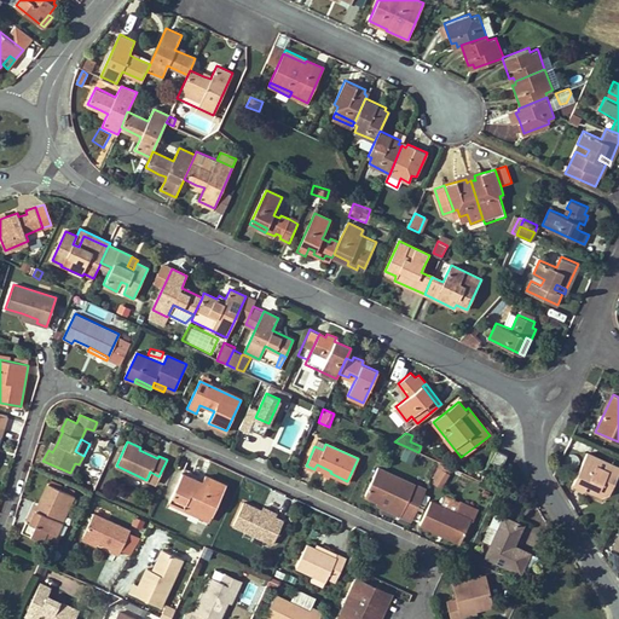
[(158,456),(140,447),(139,450),(157,458),(158,456)]
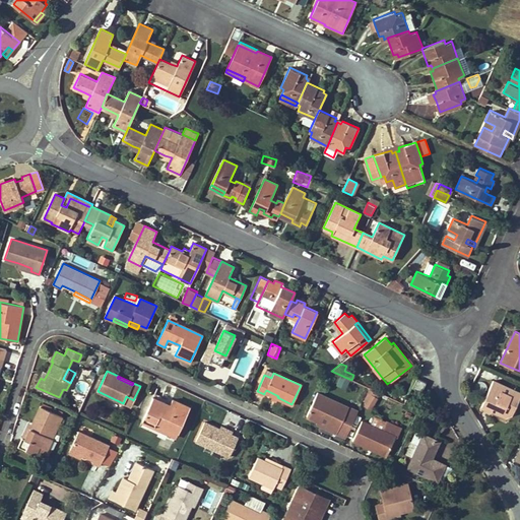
[(420,391),(426,382),(416,377),(411,387),(420,391)]
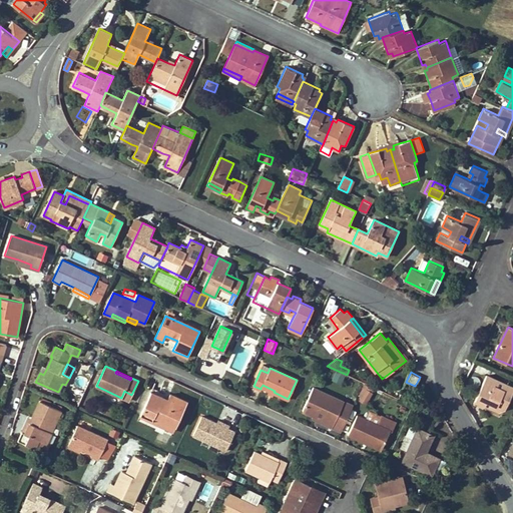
[(499,381),(486,375),(473,403),(484,408),(485,405),(487,401),(505,409),(512,391),(512,387),(507,384),(504,390),(497,387),(499,381)]
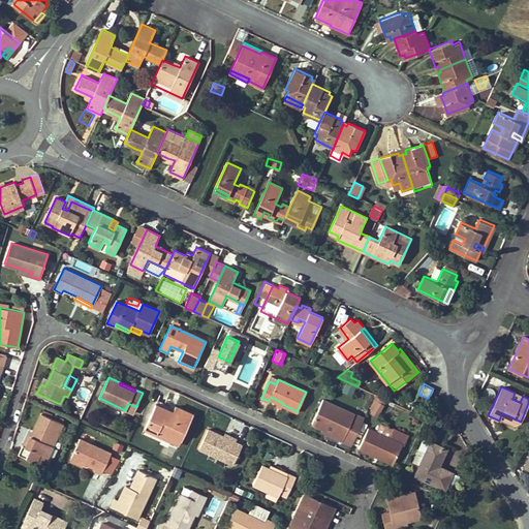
[(512,399),(520,402),(523,396),(515,393),(512,399)]
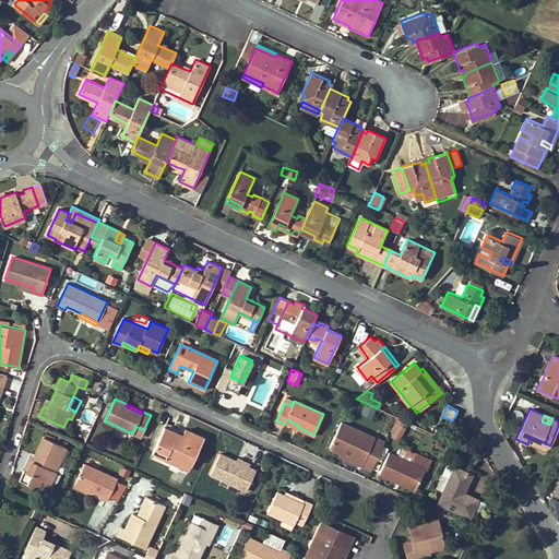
[(297,430),(298,427),(299,426),(286,419),(284,423),(292,427),(292,428),(297,430)]
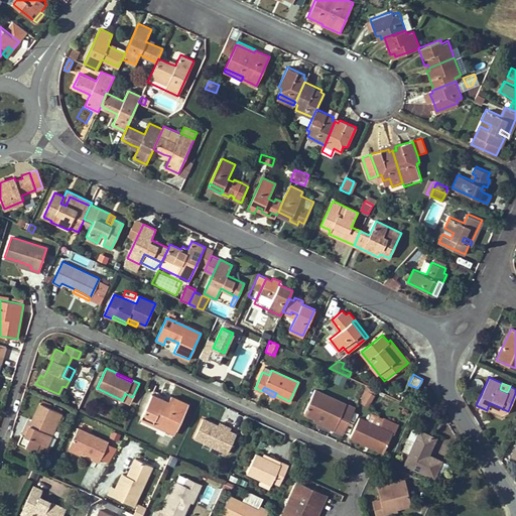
[(372,404),(373,388),(363,388),(362,404),(372,404)]
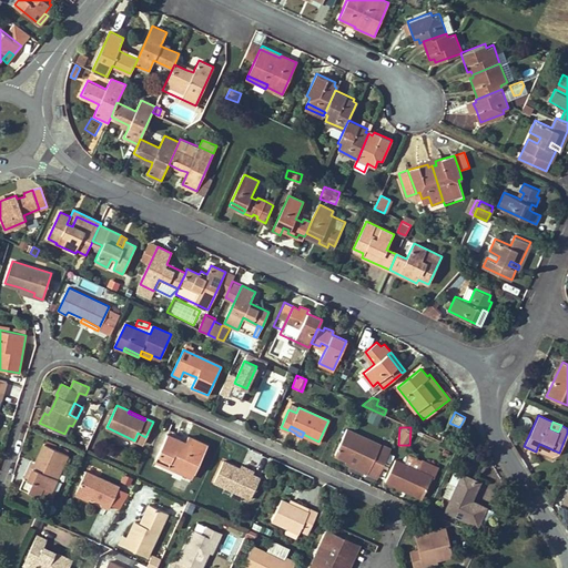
[(367,473),(381,445),(346,428),(335,454),(347,459),(361,466),(358,469),(367,473)]
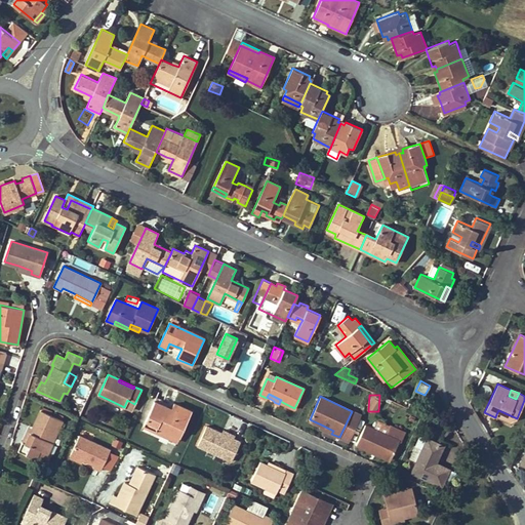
[(134,404),(127,400),(124,407),(131,410),(134,404)]
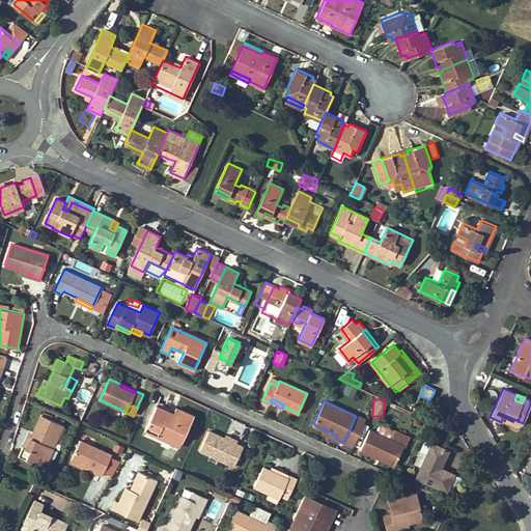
[(159,436),(161,431),(182,441),(193,416),(175,408),(173,413),(157,406),(145,429),(159,436)]
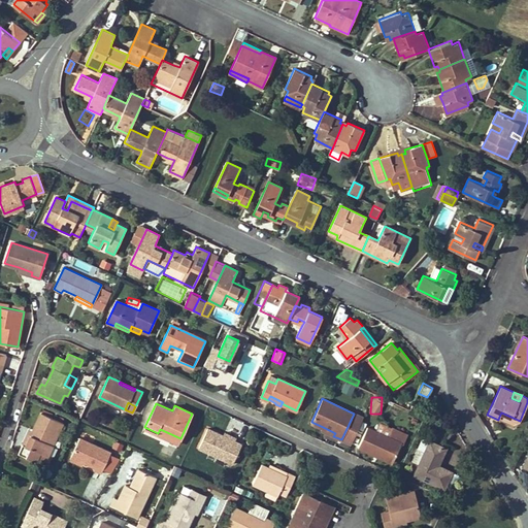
[(19,453),(35,461),(40,452),(47,456),(63,423),(42,413),(33,431),(26,446),(23,443),(19,453)]
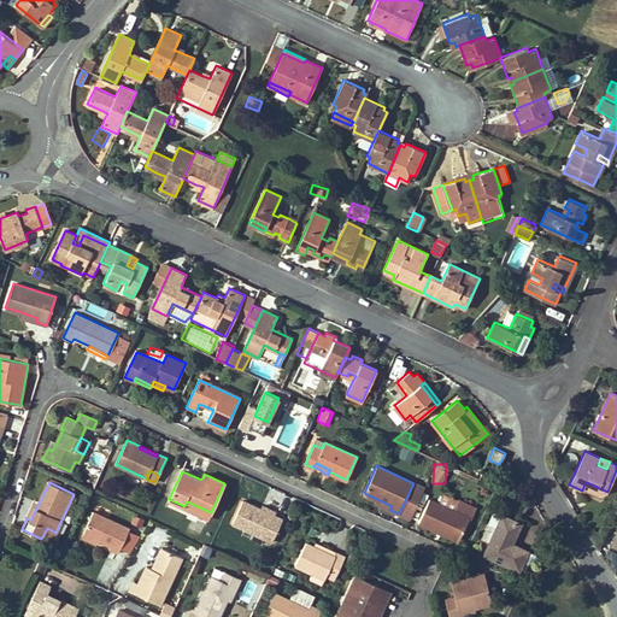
[(607,492),(586,482),(583,487),(600,495),(606,493),(607,492)]
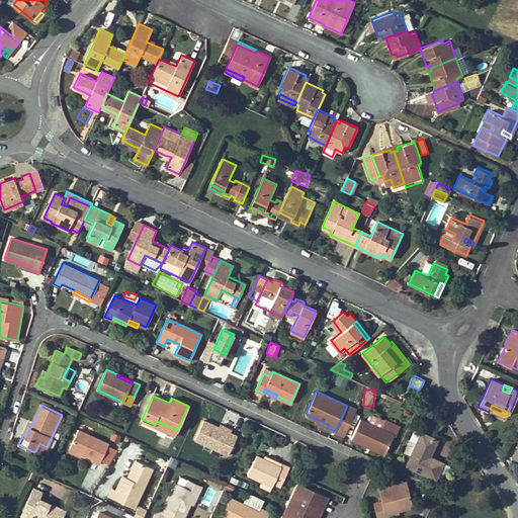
[(327,428),(329,425),(317,419),(315,422),(327,428)]
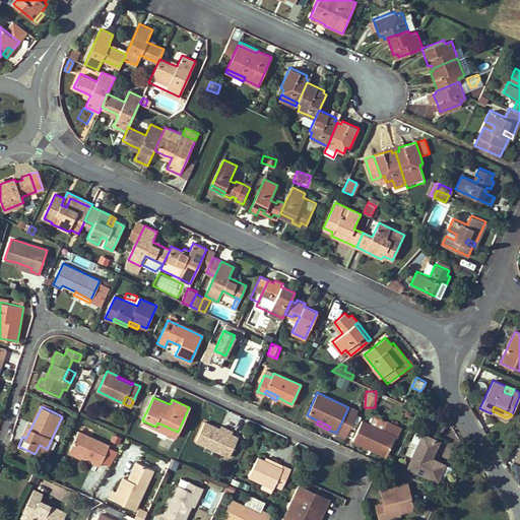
[(382,430),(362,420),(352,440),(369,448),(371,444),(388,452),(395,436),(397,437),(401,429),(386,421),(382,430)]
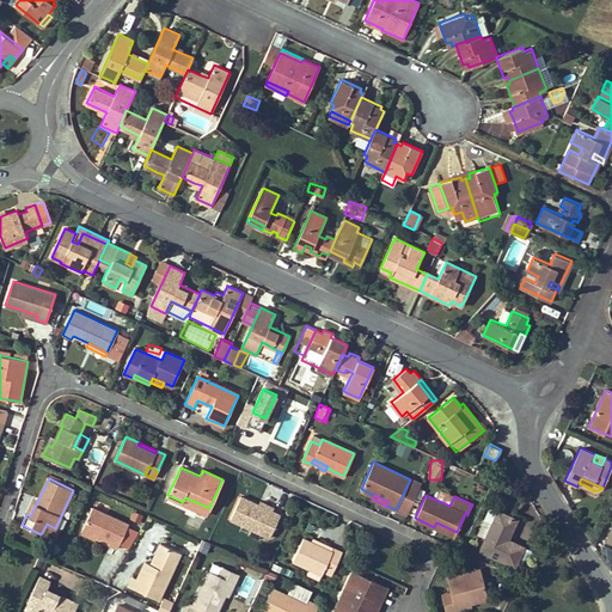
[(256,503),(239,496),(228,519),(269,536),(279,514),(270,510),(256,503)]
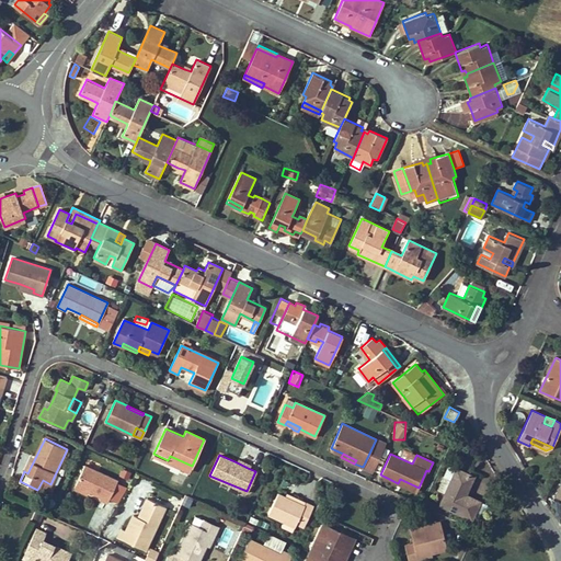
[(32,456),(24,471),(27,473),(35,458),(32,456)]
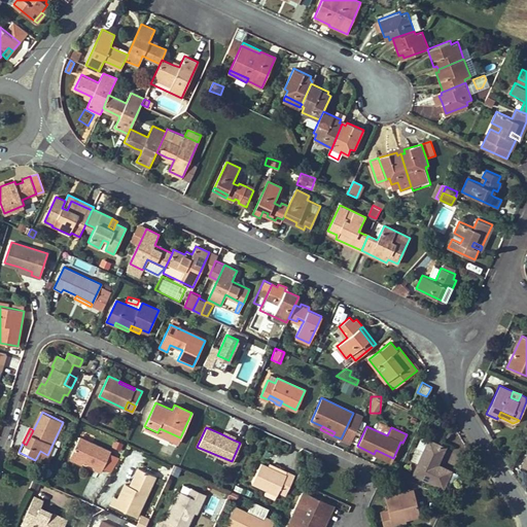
[(180,437),(160,428),(157,432),(178,443),(180,437)]
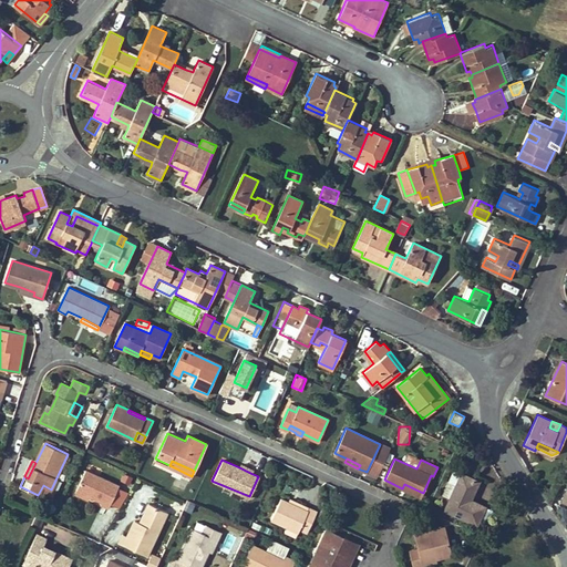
[(251,468),(238,463),(237,466),(250,473),(251,468)]
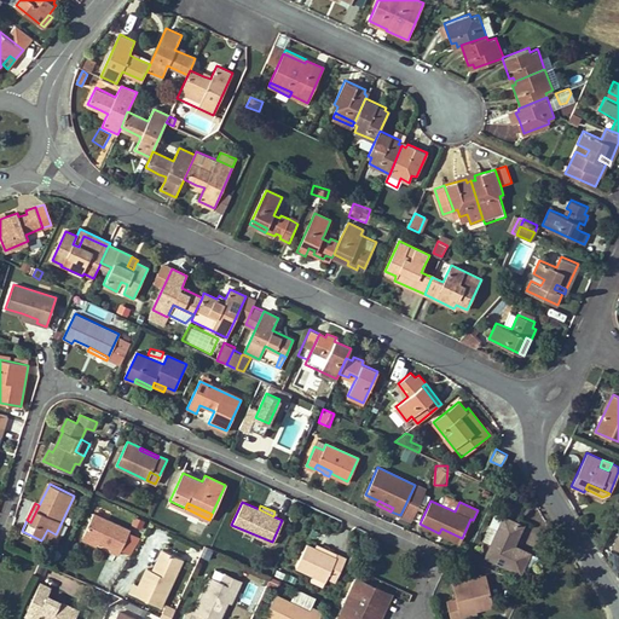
[(93,513),(84,536),(98,542),(111,548),(109,551),(119,555),(129,528),(110,520),(93,513)]
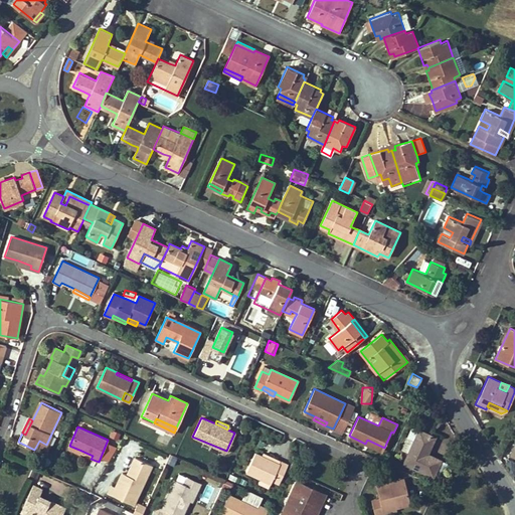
[(111,430),(109,437),(118,439),(120,432),(111,430)]
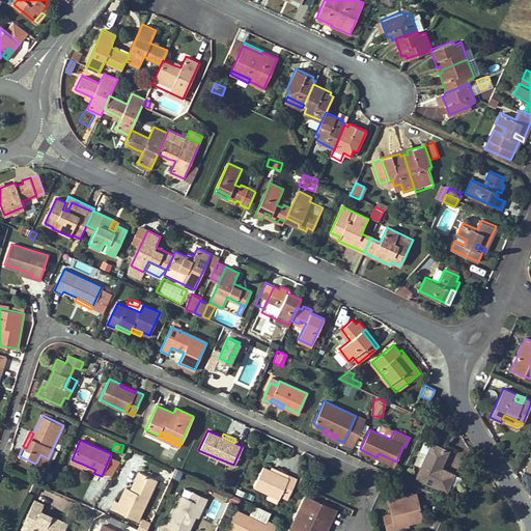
[(448,451),(432,444),(417,477),(446,491),(453,475),(440,469),(448,451)]
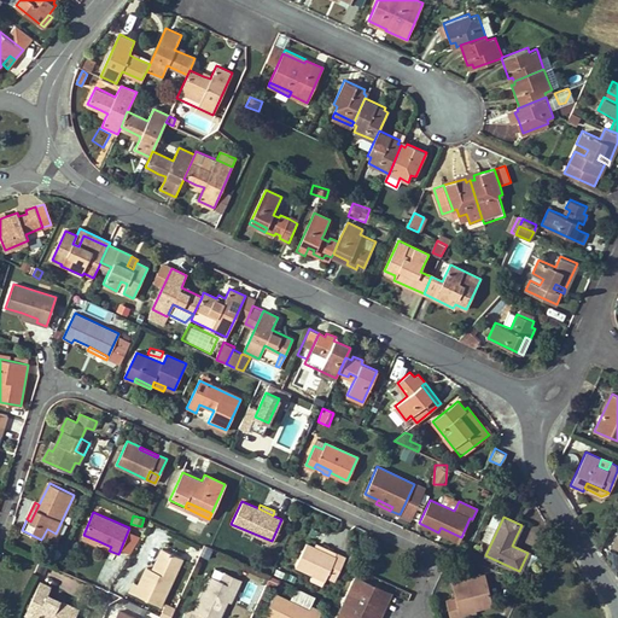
[(461,537),(441,528),(438,532),(459,541),(461,537)]
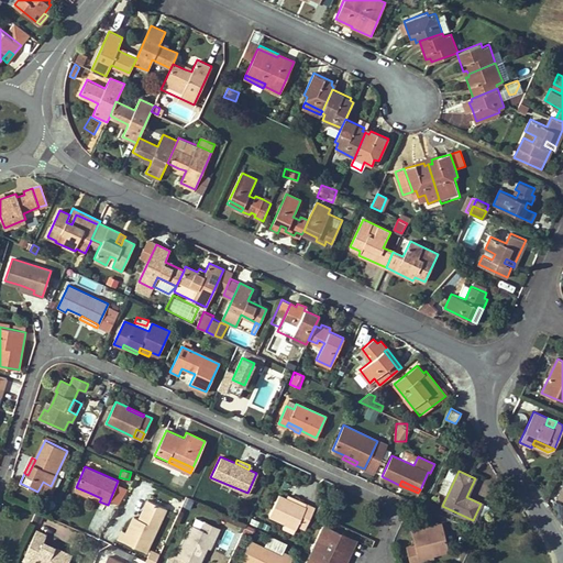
[(88,496),(89,493),(76,487),(75,489),(88,496)]
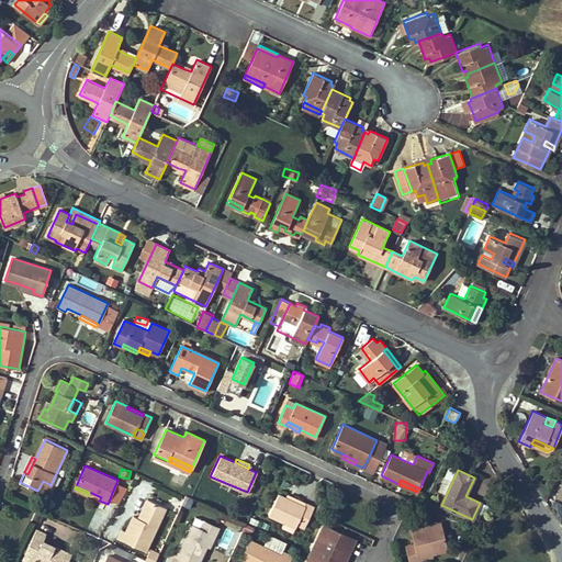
[(279,494),(268,515),(295,527),(296,524),(304,527),(314,506),(306,503),(304,506),(279,494)]
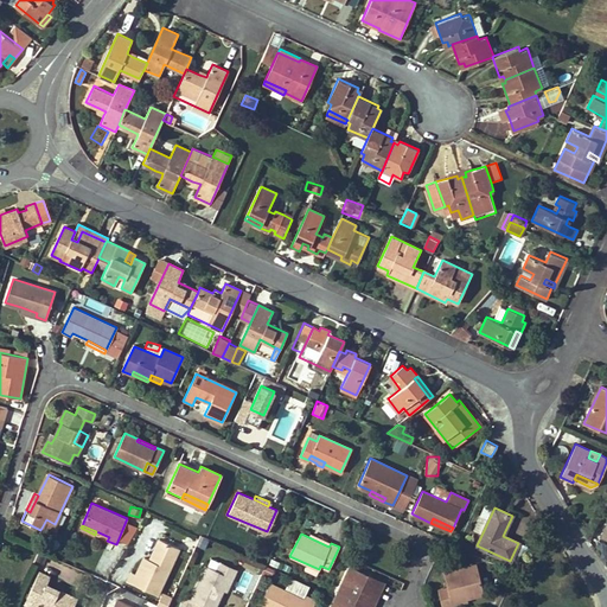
[(127,582),(157,595),(179,548),(159,540),(149,560),(144,556),(135,574),(132,573),(127,582)]
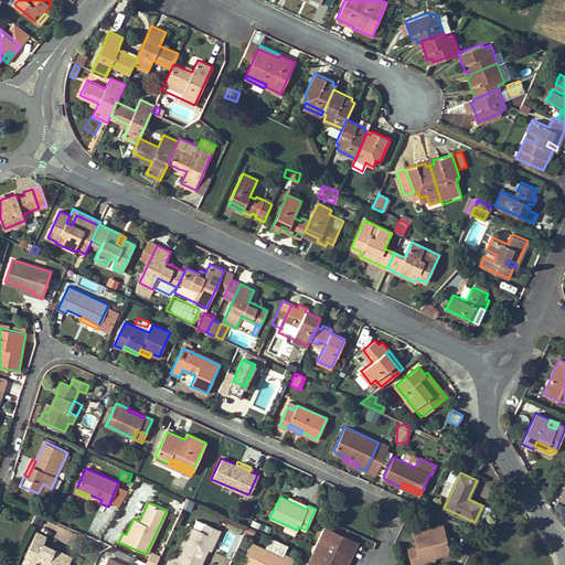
[(213,535),(208,547),(212,548),(221,530),(205,522),(202,530),(213,535)]
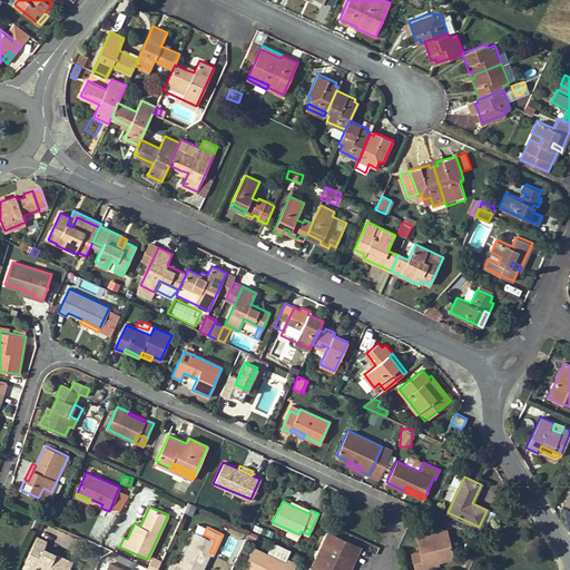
[(194,530),(179,562),(190,567),(188,569),(202,569),(209,552),(215,540),(204,534),(194,530)]
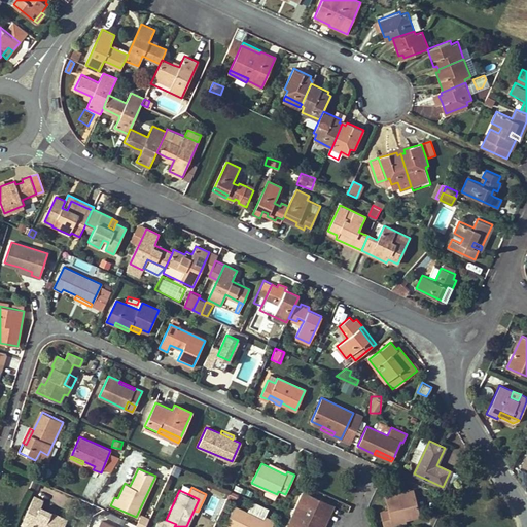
[(412,517),(411,511),(419,508),(414,490),(386,497),(388,510),(381,512),(384,526),(393,525),(392,522),(406,518),(412,517)]
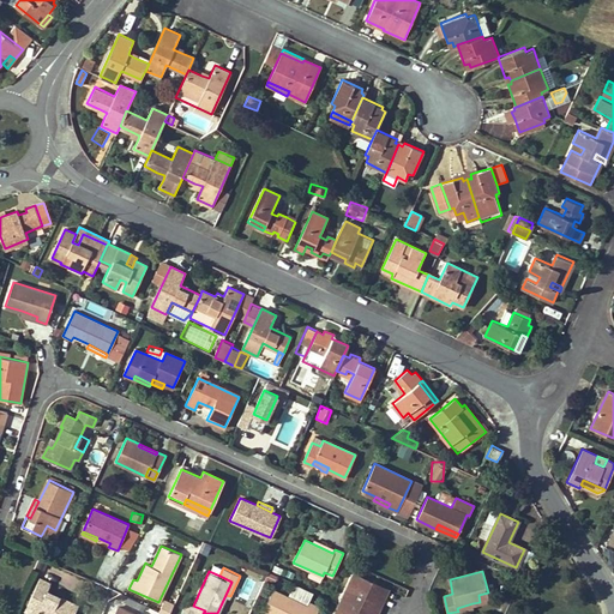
[(368,613),(381,587),(354,573),(335,613),(368,613)]
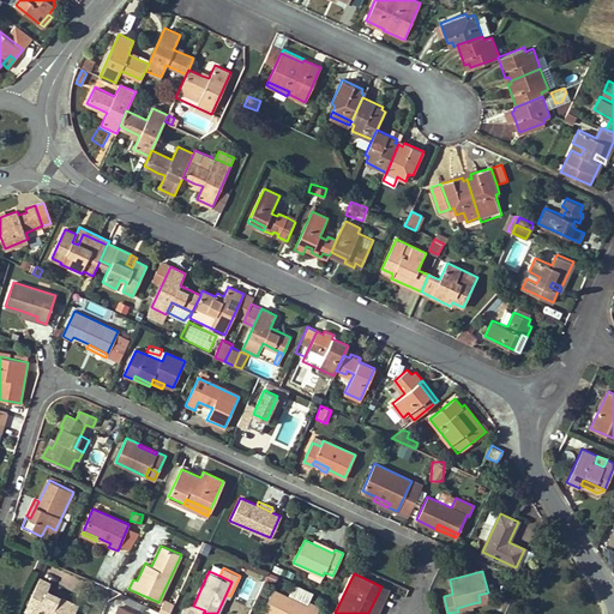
[(26,606),(37,611),(35,613),(73,613),(78,606),(47,591),(50,584),(40,579),(26,606)]
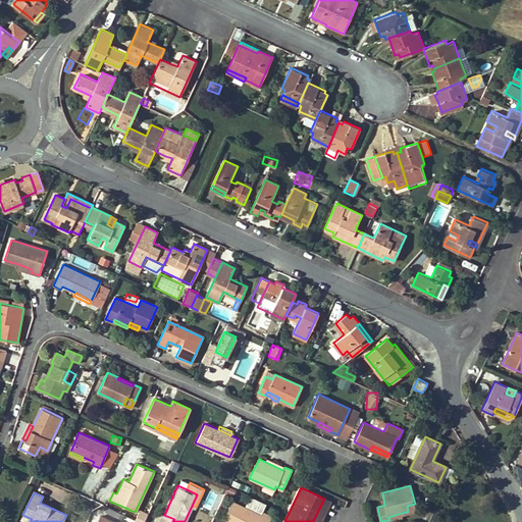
[(320,521),(329,501),(324,499),(313,521),(320,521)]
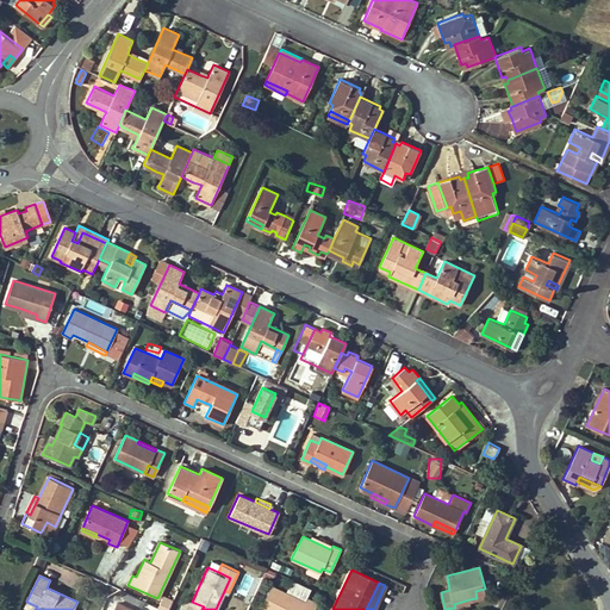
[(313,609),(317,603),(306,598),(305,602),(271,585),(261,607),(268,609),(313,609)]
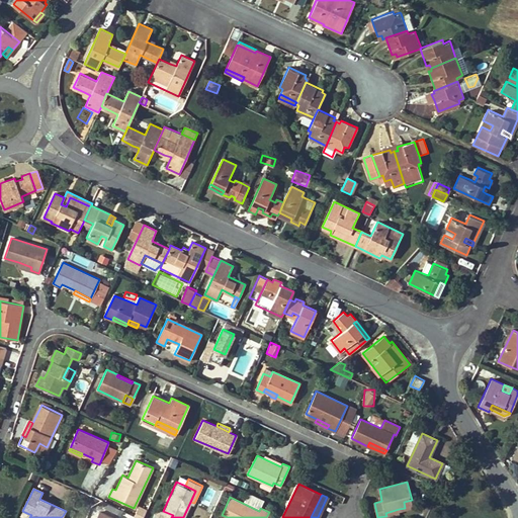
[(140,505),(135,516),(139,517),(143,517),(148,509),(140,505)]
